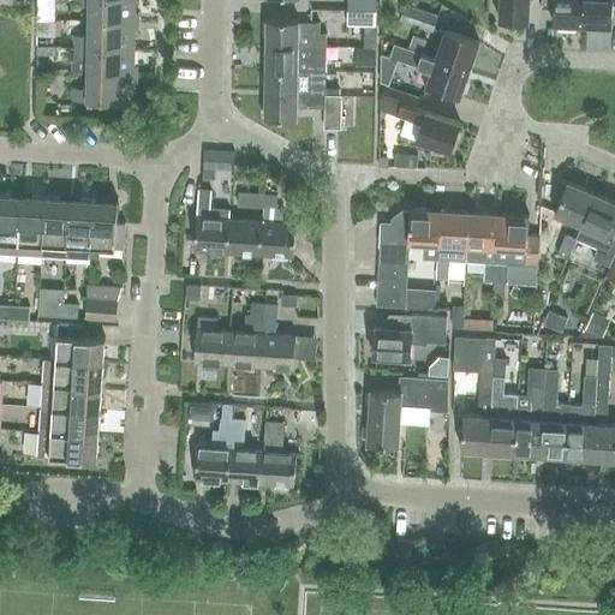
[(54,0),(37,0),(37,19),(55,19),(54,0)]
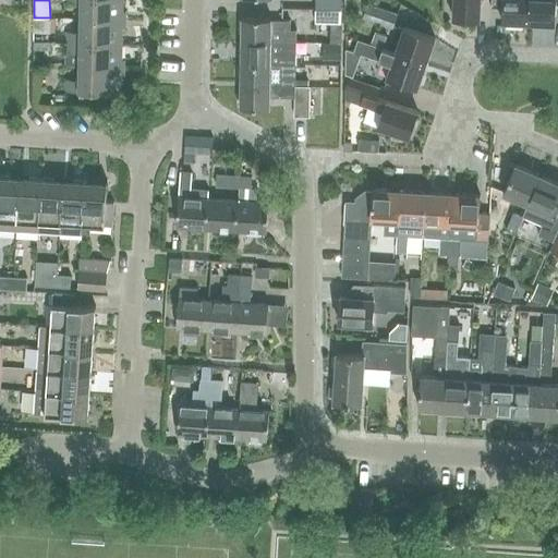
[(81,4),(81,17),(125,19),(126,11),(123,11),(122,0),(67,0),(68,4),(81,4)]
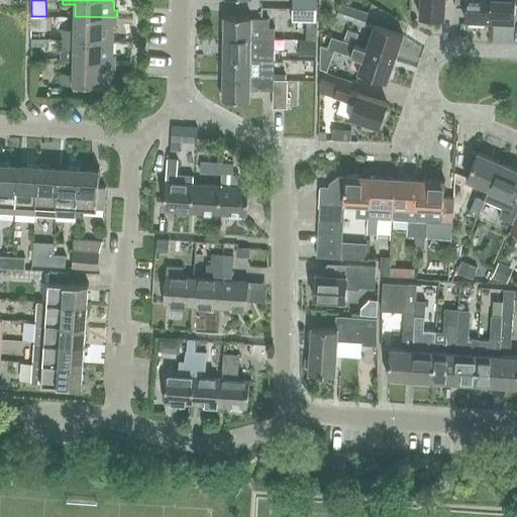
[(292,0),(293,8),(316,8),(316,0),(292,0)]
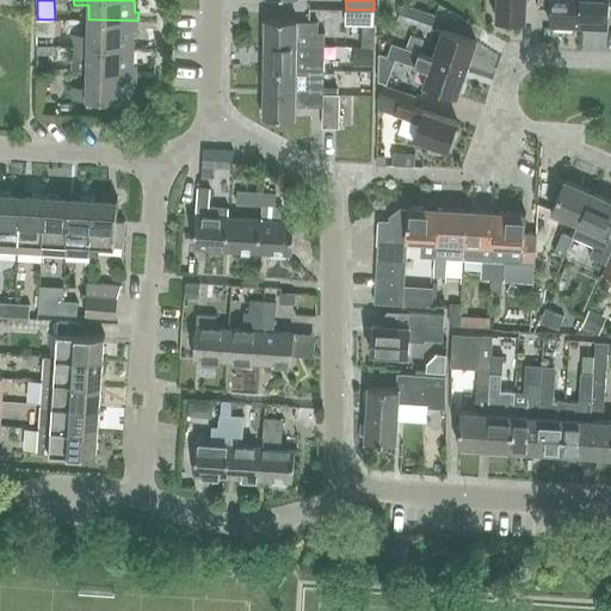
[(497,0),(497,20),(525,22),(526,2),(525,0),(497,0)]
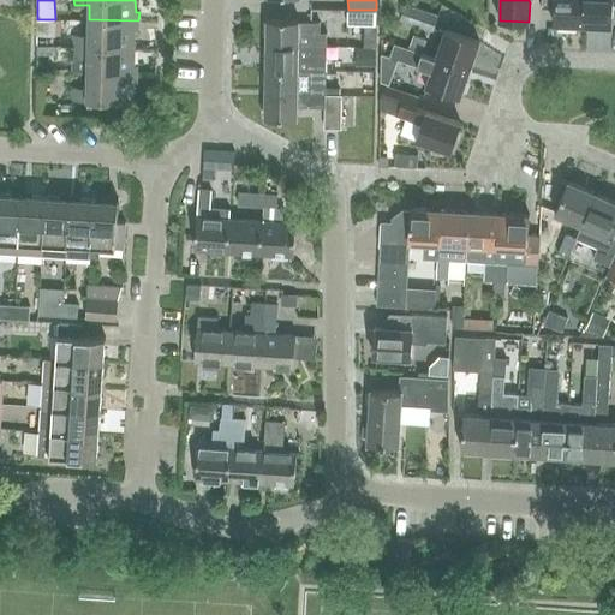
[(586,25),(586,0),(553,0),(553,23),(574,25),(578,25),(583,25),(586,25)]
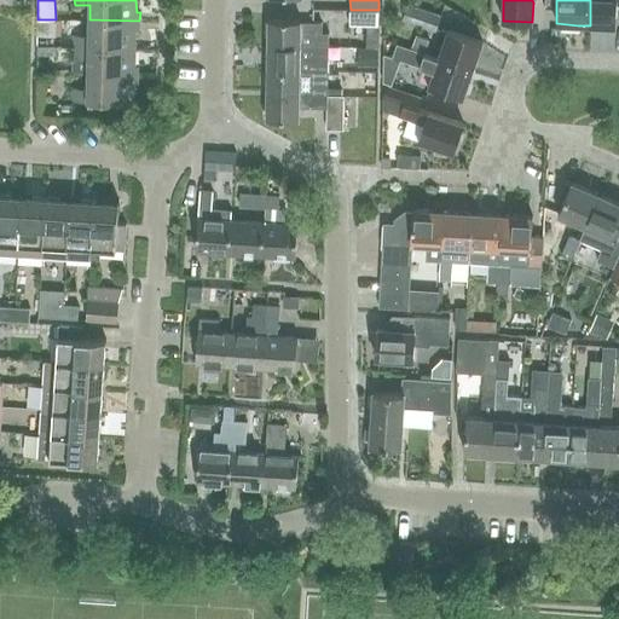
[(618,0),(590,0),(590,25),(591,25),(596,25),(615,27),(617,6),(618,6),(618,0)]
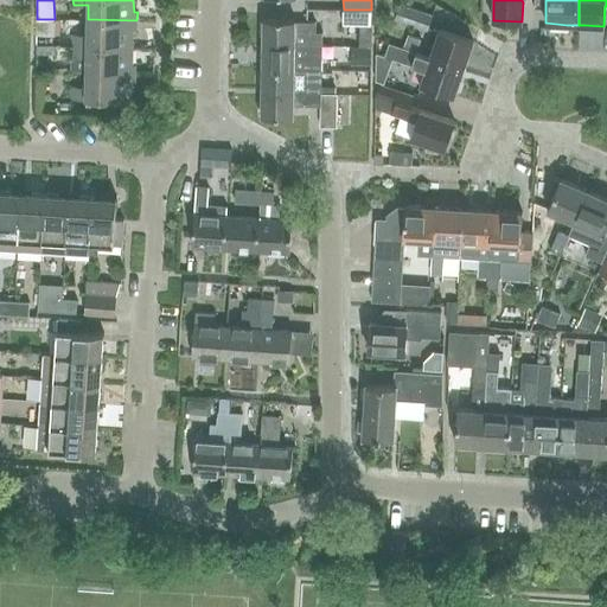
[(428,27),(432,16),(400,5),(395,18),(427,30),(428,27)]
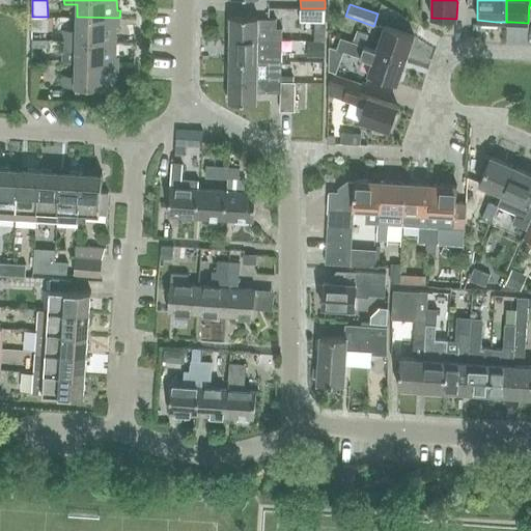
[(325,8),(301,8),(301,21),(314,21),(314,40),(325,40),(326,21),(325,21),(325,8)]
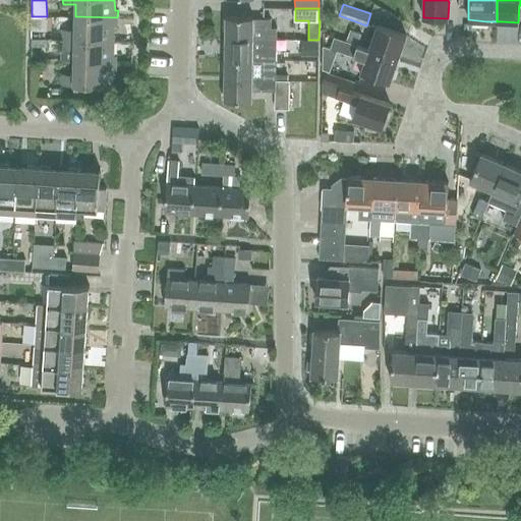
[(32,30),(32,31),(46,32),(47,16),(32,16),(32,24),(32,30)]
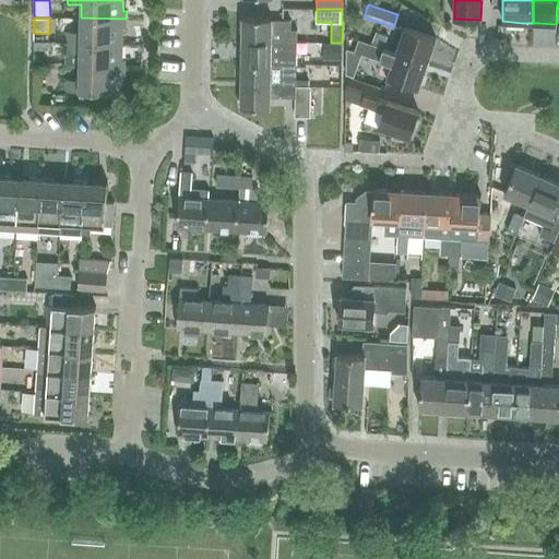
[(67,31),(67,42),(122,43),(122,26),(126,26),(126,19),(81,18),(80,31),(67,31)]
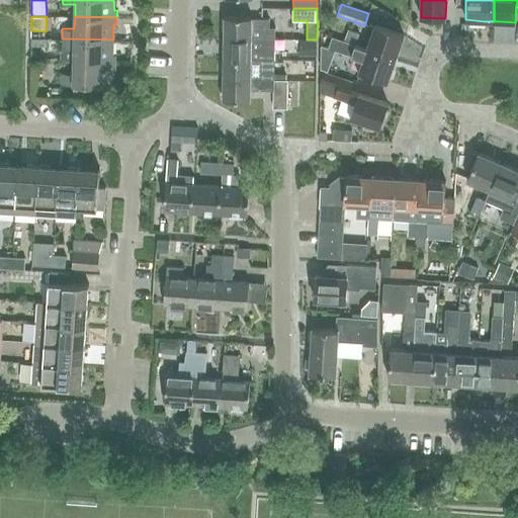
[(225,17),(225,37),(276,38),(276,27),(270,27),(270,18),(253,18),(253,17),(225,17)]
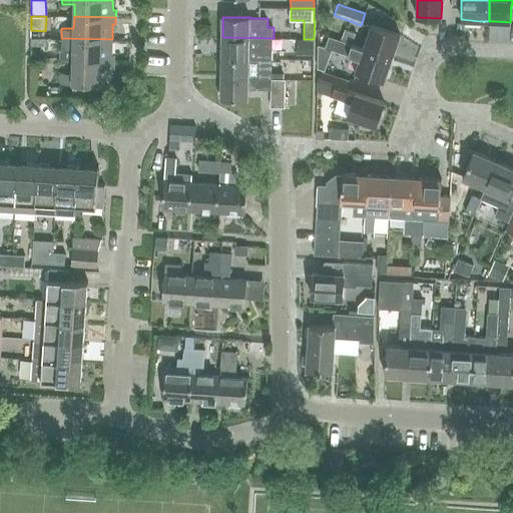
[(371,26),(363,47),(392,57),(393,54),(395,50),(400,34),(371,24),(371,26)]
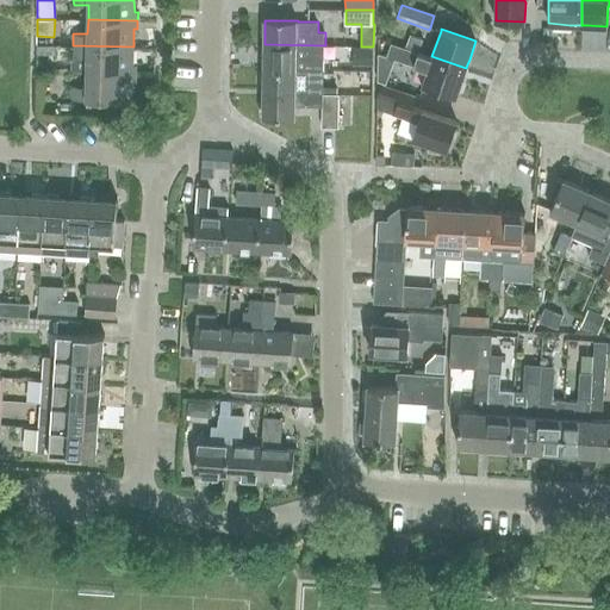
[(411,35),(406,48),(418,53),(423,38),(411,35)]
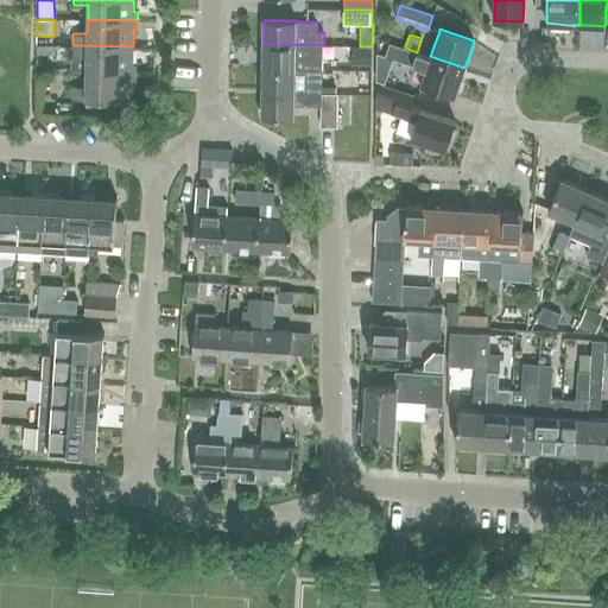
[(391,43),(386,56),(400,62),(405,48),(391,43)]
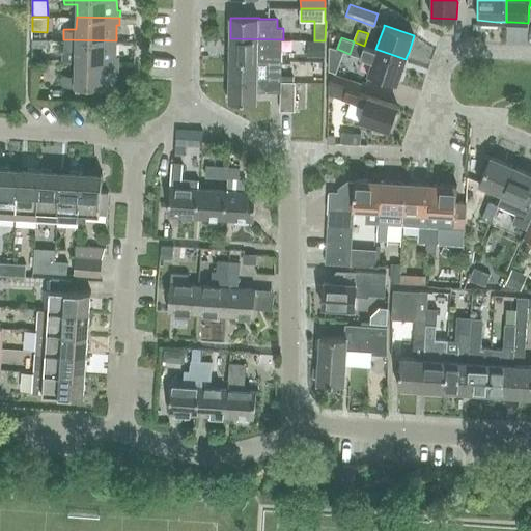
[(283,39),(230,38),(229,59),(258,59),(283,60),(283,51),(283,39)]
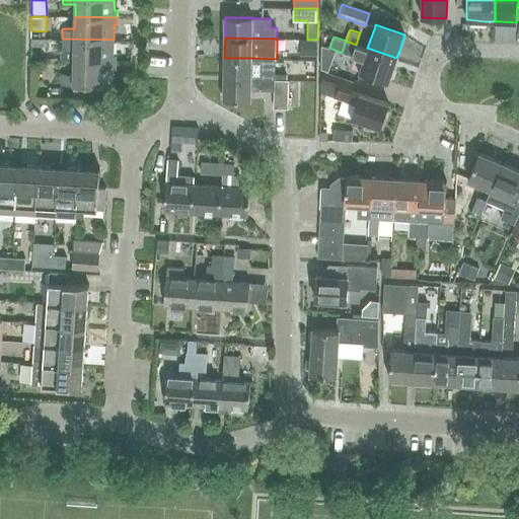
[(62,49),(61,61),(74,61),(116,62),(116,55),(114,55),(114,40),(62,39),(62,49)]
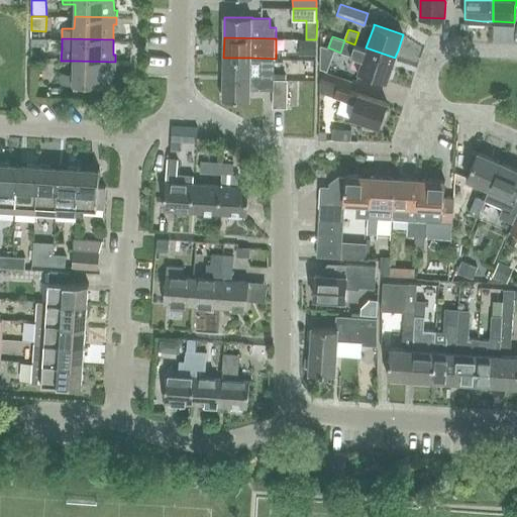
[(300,39),(299,54),(316,55),(316,39),(306,39),(300,39)]
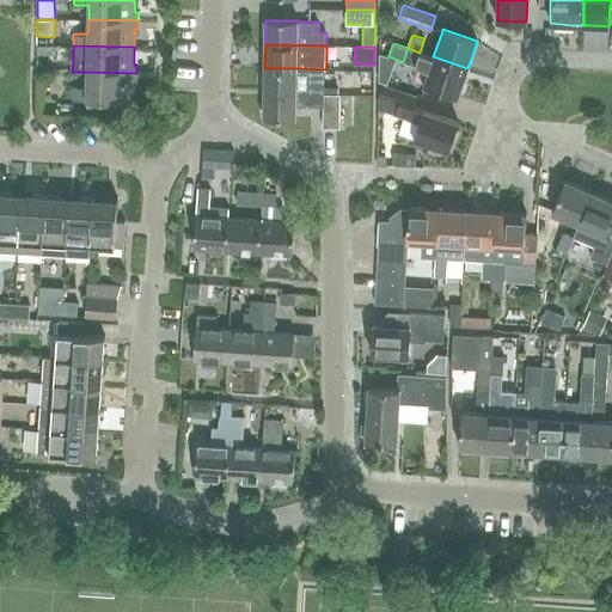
[(420,53),(408,48),(403,62),(428,71),(423,85),(458,97),(465,77),(466,73),(467,68),(433,56),(420,53)]
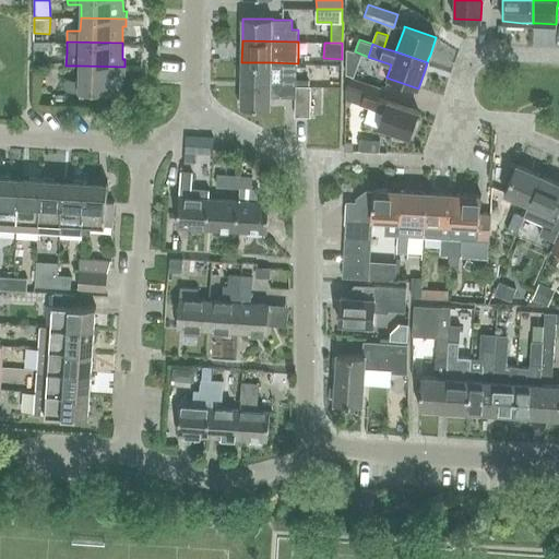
[(241,85),(297,86),(297,73),(298,63),(272,62),(241,62),(241,79),(241,85)]
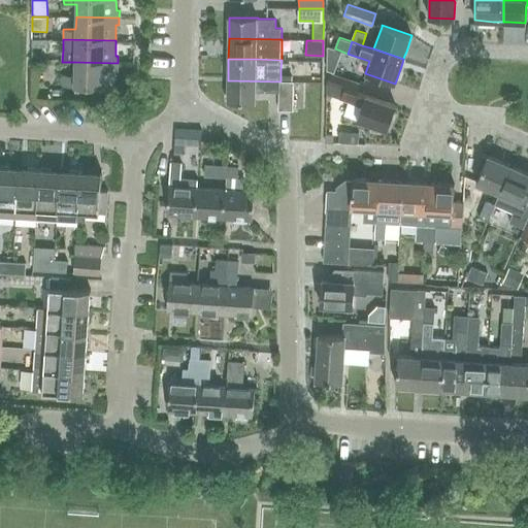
[(118,63),(75,62),(74,74),(62,74),(62,85),(114,86),(114,70),(118,70),(118,63)]
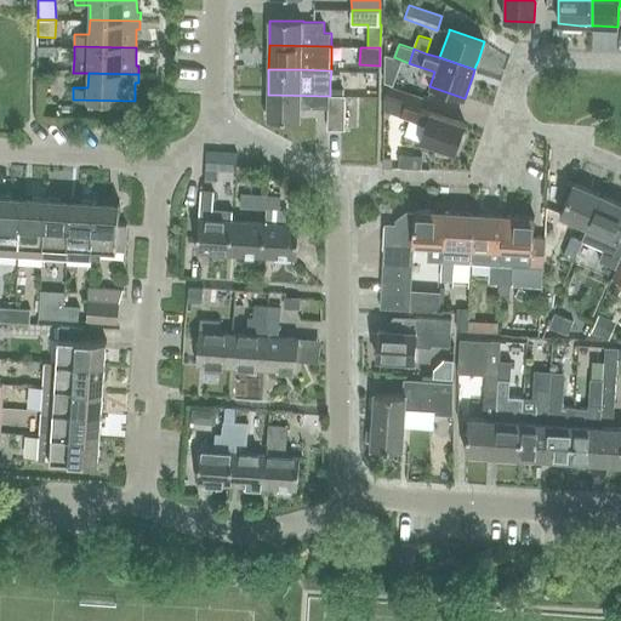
[(420,140),(456,152),(465,124),(429,112),(419,109),(423,97),(389,85),(385,96),(385,110),(411,119),(405,135),(420,140)]
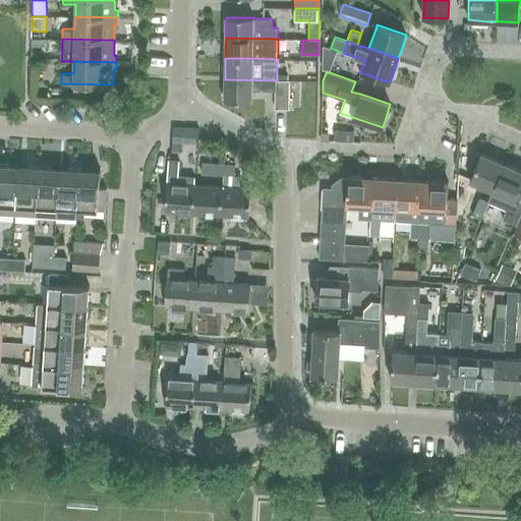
[(277,80),(225,79),(224,87),(224,100),(252,101),(252,91),(277,91),(276,108),(279,109),(285,109),(291,109),(291,80),(277,80)]
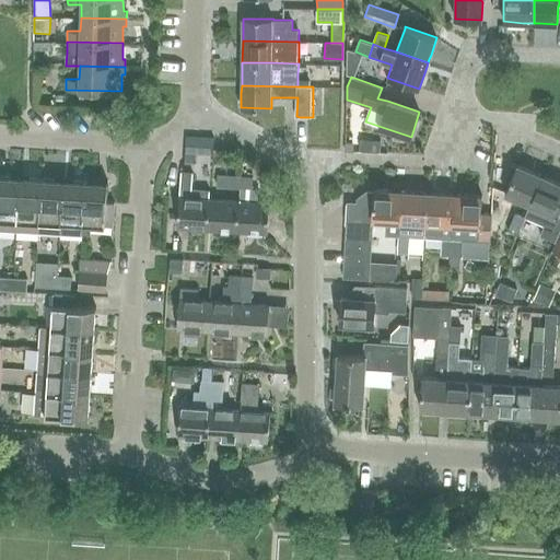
[(374,141),(374,150),(383,151),(384,141),(374,141)]
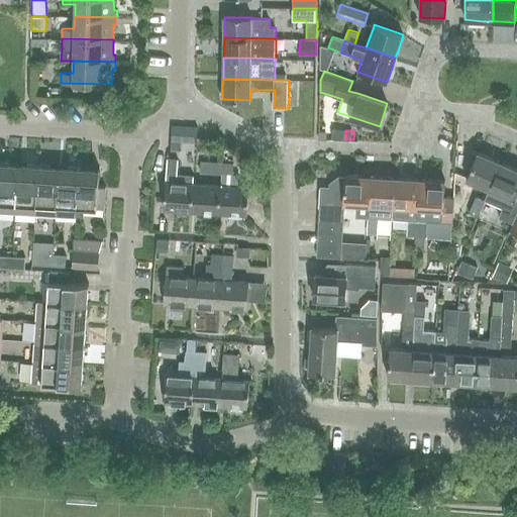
[(170,142),(170,150),(179,151),(180,142),(170,142)]
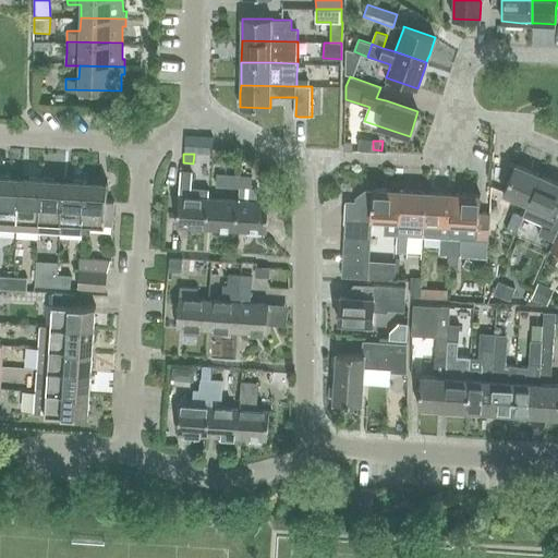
[(505,193),(528,204),(529,204),(542,176),(537,173),(533,171),(517,165),(505,193)]
